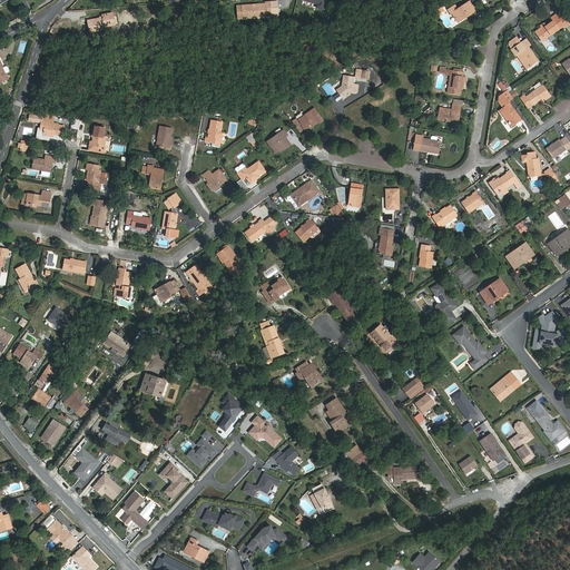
[(304,0),(320,5),(318,8),(325,10),(327,0),(304,0)]
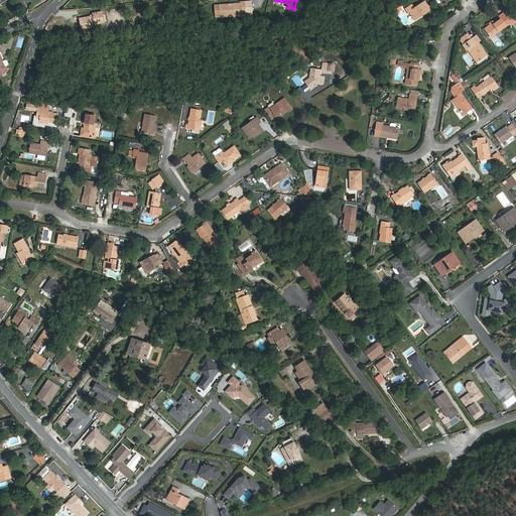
[(240,3),(215,5),(216,17),(241,15),(241,13),(245,13),(246,14),(252,14),(252,1),(240,2),(240,3)]
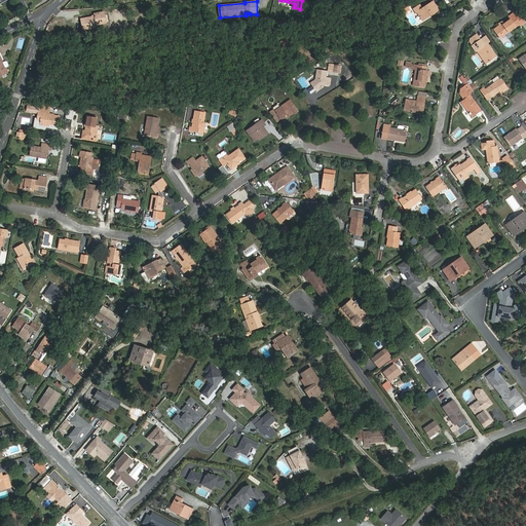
[(430,3),(436,12),(440,9),(434,1),(430,3)]
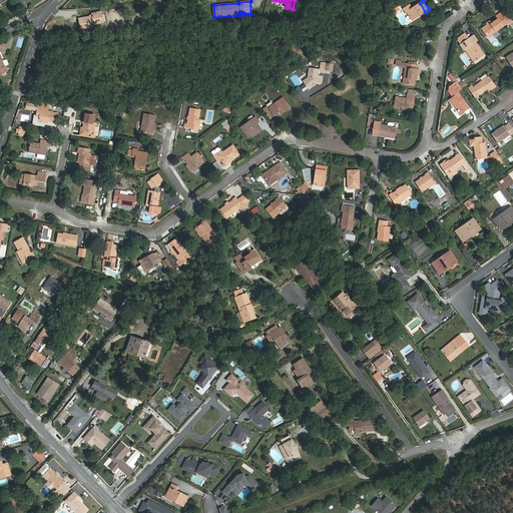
[(421,14),(425,12),(420,3),(412,8),(410,5),(404,9),(406,13),(407,12),(411,18),(420,13),(421,14)]
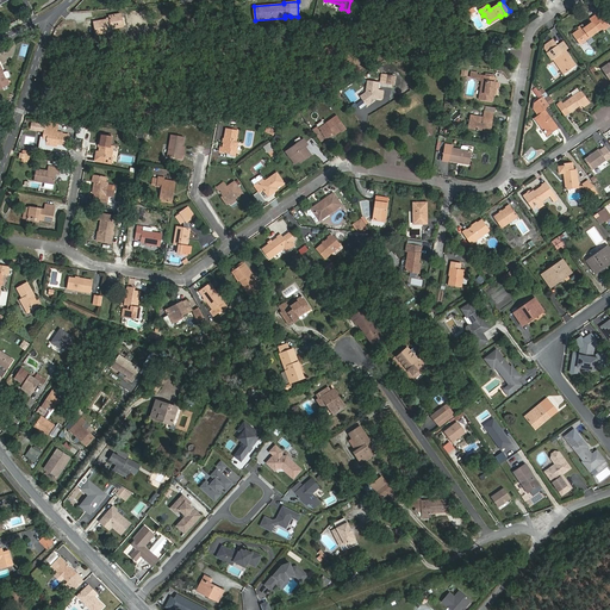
[(117,27),(126,25),(124,18),(122,18),(120,14),(110,17),(110,18),(106,19),(107,20),(94,23),(97,35),(118,30),(117,27)]
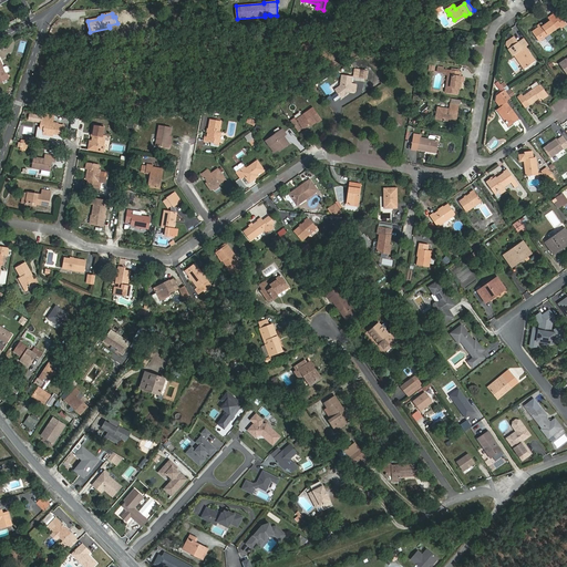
[(543,26),(533,32),(539,41),(560,26),(553,14),(548,18),(550,20),(543,26)]
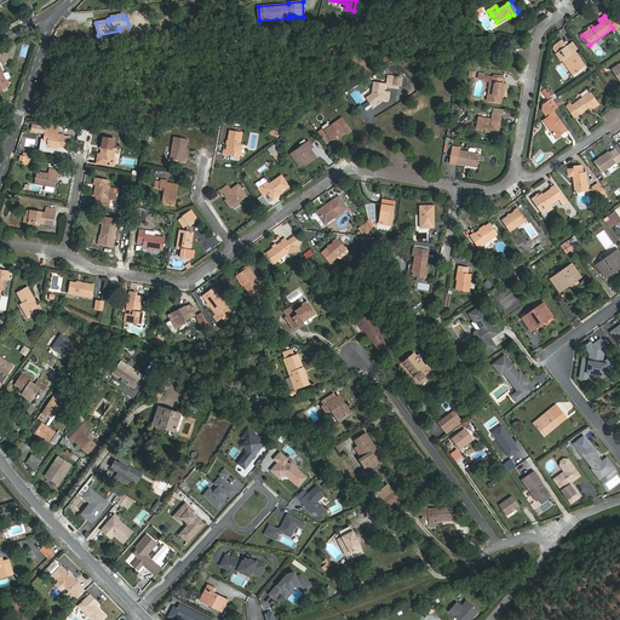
[(583,34),(583,35),(593,28),(591,24),(587,28),(589,29),(583,34)]
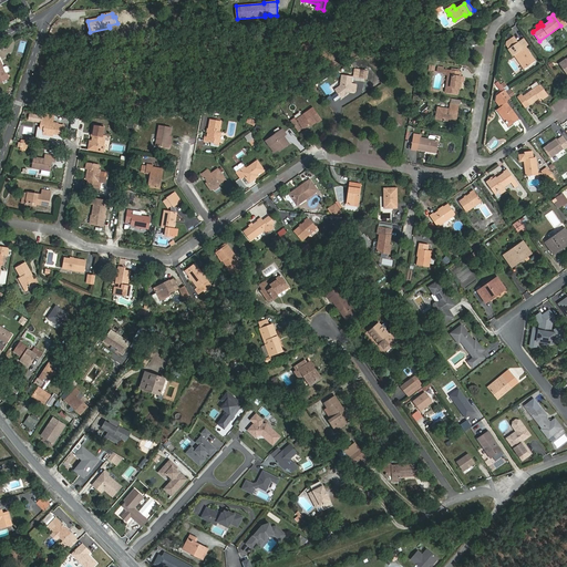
[(507,51),(506,51),(512,58),(514,55),(524,69),(535,61),(526,48),(522,51),(517,44),(516,44),(513,39),(505,43),(504,47),(507,51)]
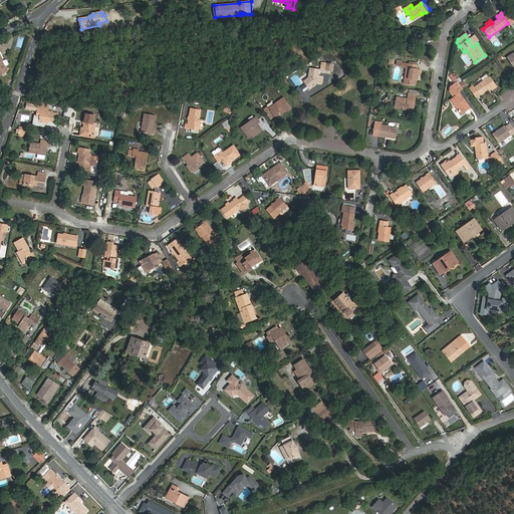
[(474,36),(469,40),(473,46),(477,43),(478,42),(474,36)]
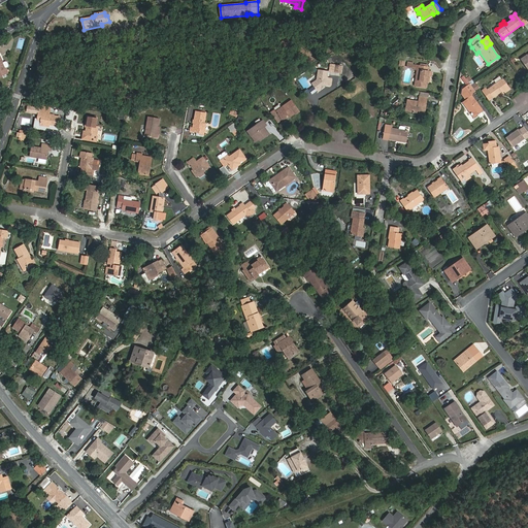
[(1,65),(0,61),(0,76),(7,73),(5,69),(8,68),(8,66),(7,63),(6,63),(3,64),(1,65)]
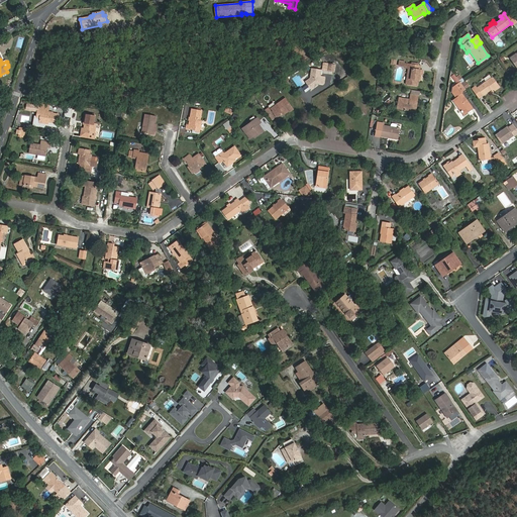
[(420,66),(410,64),(409,69),(412,69),(410,79),(407,79),(406,84),(416,86),(417,81),(419,81),(420,75),(422,75),(423,71),(419,70),(420,66)]
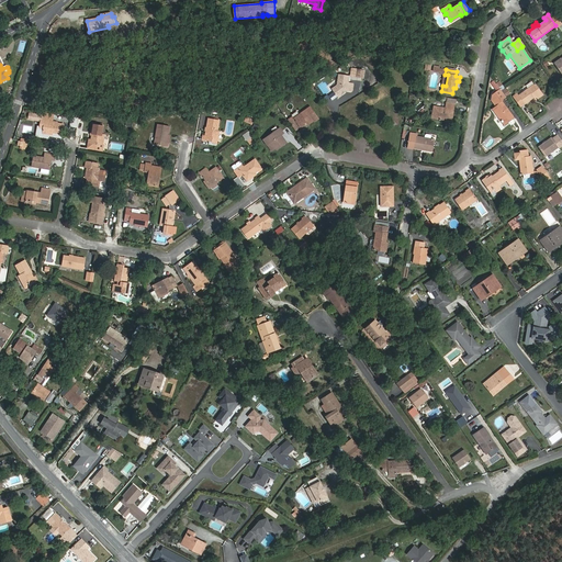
[(337,87),(332,90),(337,99),(341,96),(341,94),(344,93),(345,93),(347,93),(351,93),(353,86),(348,85),(349,78),(339,77),(337,87)]
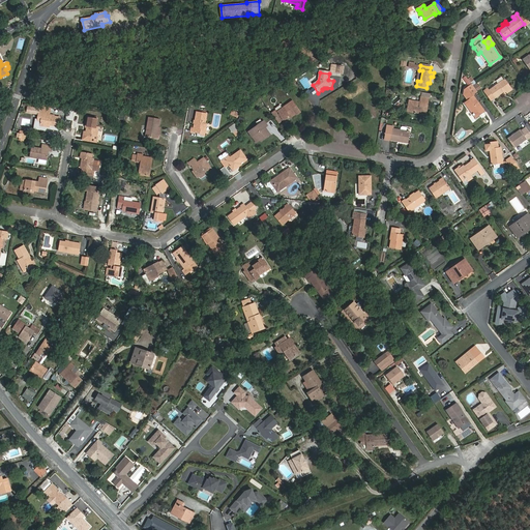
[(493,96),(494,97),(503,91),(505,94),(511,89),(505,79),(490,90),(488,87),(483,90),(490,98),(493,96)]
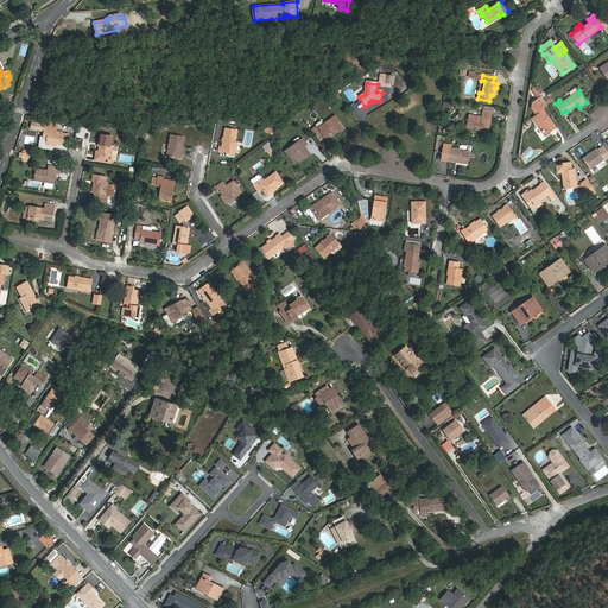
[(542,108),(548,105),(543,99),(542,97),(533,103),(531,114),(533,118),(546,134),(556,127),(543,111),(542,108)]
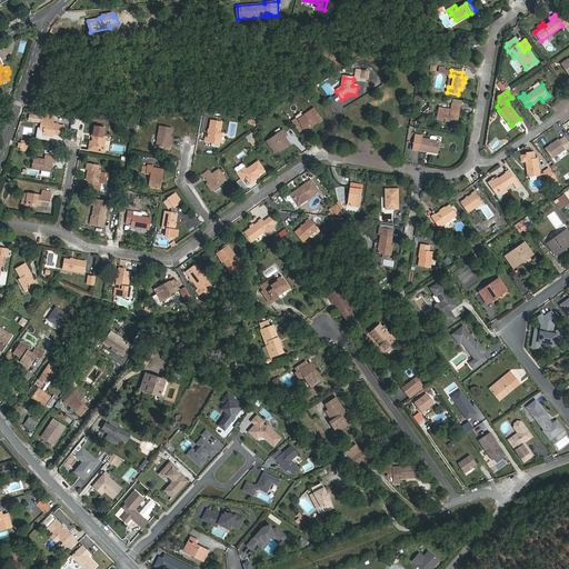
[(456,110),(459,111),(460,106),(452,105),(451,110),(439,108),(437,119),(449,121),(449,119),(455,119),(456,110)]
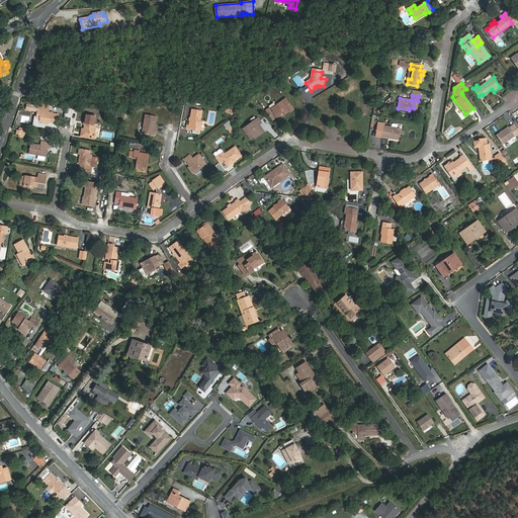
[(266,110),(272,120),(277,117),(277,118),(283,114),(288,111),(293,108),(286,98),(271,109),(270,107),(266,110)]
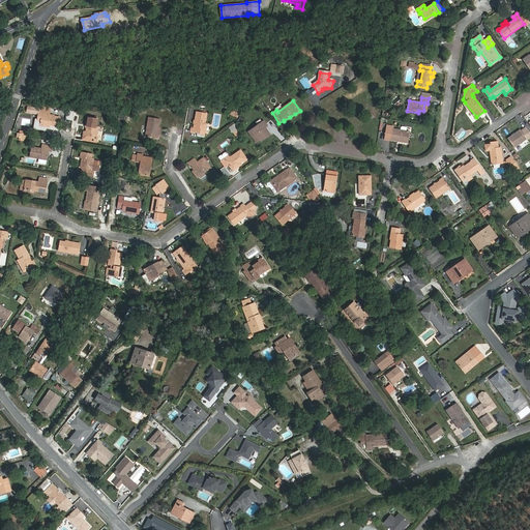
[(425,114),(428,104),(424,102),(423,111),(418,111),(418,113),(425,114)]
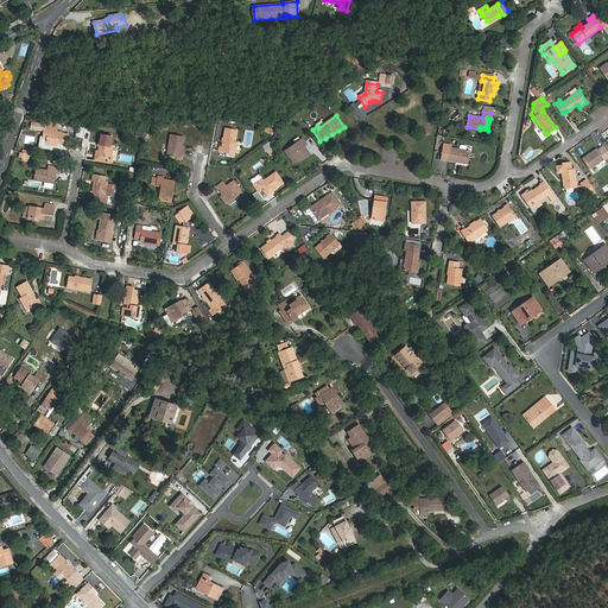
[(32,125),(31,131),(44,133),(43,139),(40,139),(39,150),(52,152),(54,149),(65,151),(68,135),(57,133),(58,125),(46,122),(45,127),(32,125)]
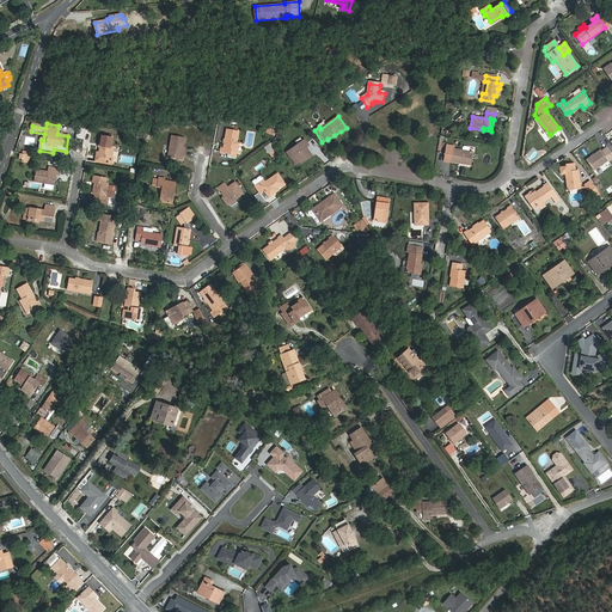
[(237,144),(238,132),(227,129),(224,148),(221,147),(220,152),(231,154),(231,155),(237,157),(238,144),(237,144)]
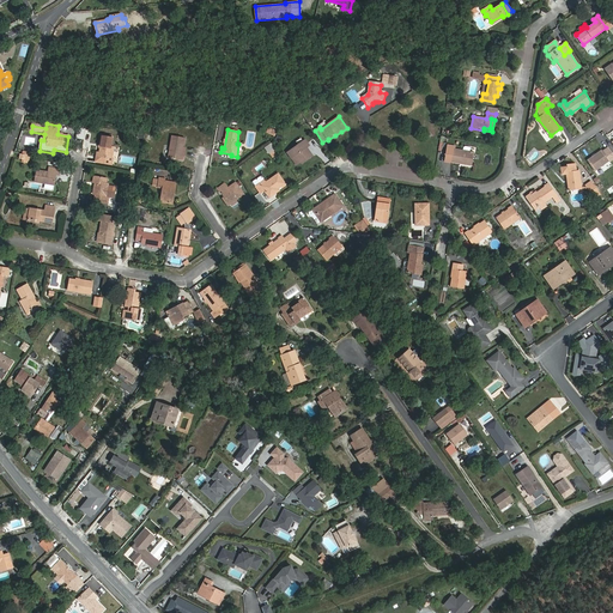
[(107,158),(113,159),(114,147),(111,147),(113,137),(102,135),(99,147),(101,147),(99,152),(97,152),(96,156),(95,162),(105,164),(107,161),(107,158)]
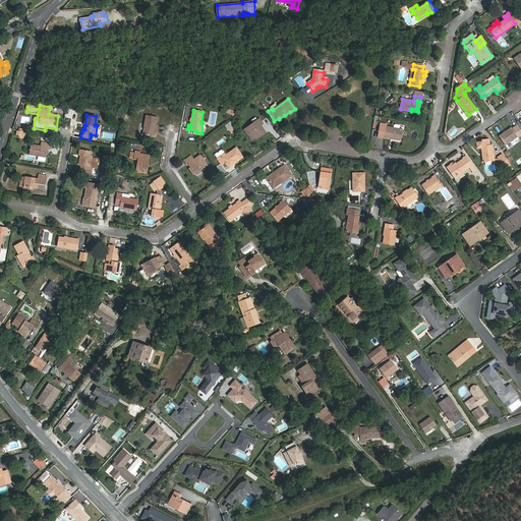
[(155,132),(156,126),(157,117),(147,116),(143,134),(156,136),(157,132),(155,132)]
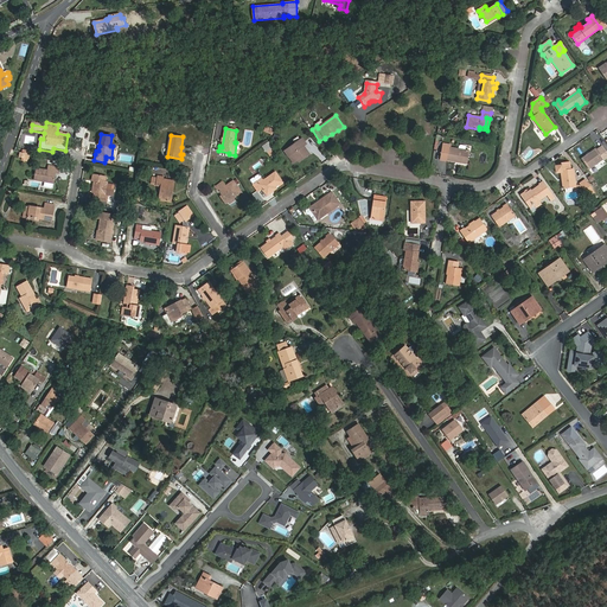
[(298,160),(308,153),(304,146),(305,145),(301,140),(285,152),(293,164),(298,160)]
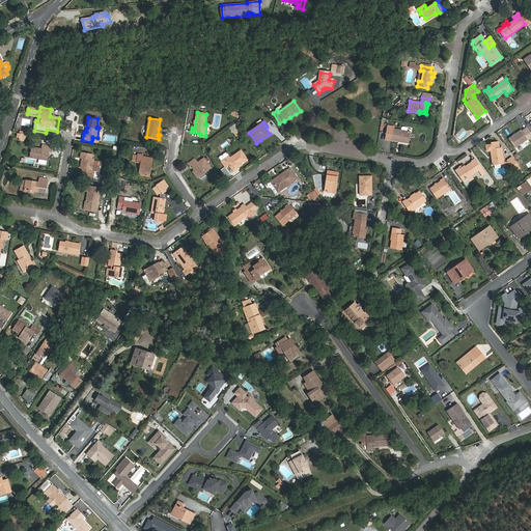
[(398,139),(409,141),(411,132),(392,129),(393,127),(387,126),(385,139),(390,140),(397,141),(398,139)]
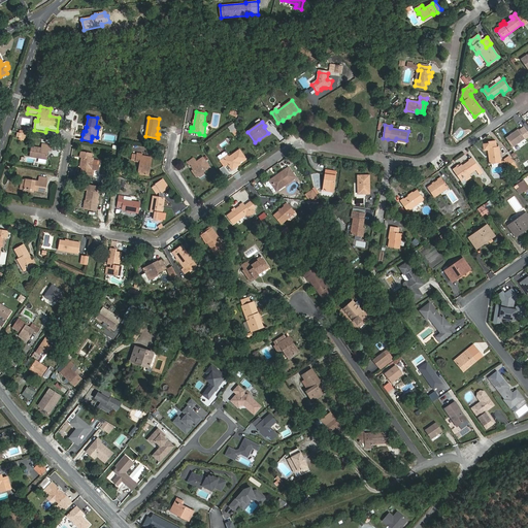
[(505,138),(512,146),(524,139),(525,140),(527,137),(527,133),(524,127),(519,131),(518,129),(513,133),(512,132),(509,133),(510,135),(505,138)]
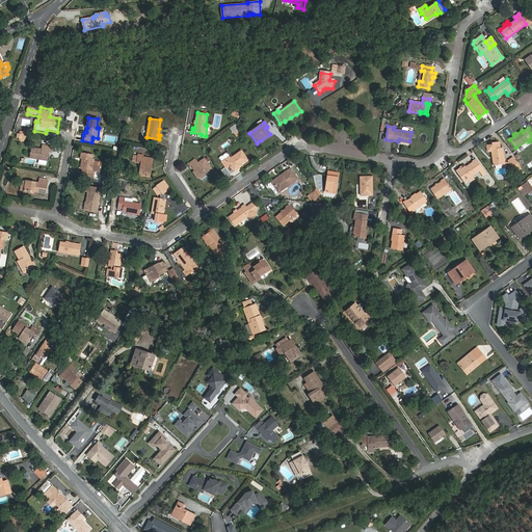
[(229,139),(218,148),(222,153),(233,143),(229,139)]
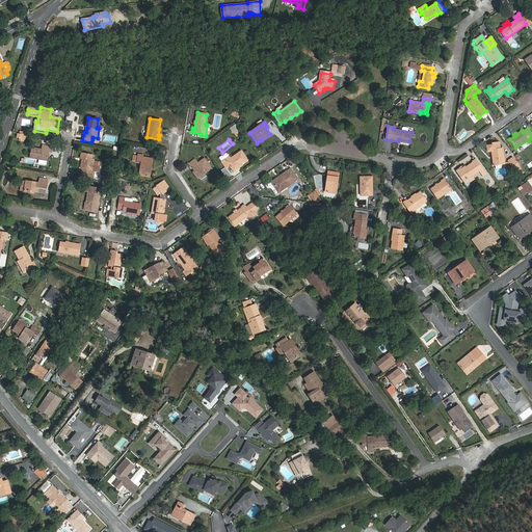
[(505,163),(504,161),(503,148),(501,148),(500,142),(491,143),(493,144),(487,145),(487,151),(493,151),(494,165),(505,163)]
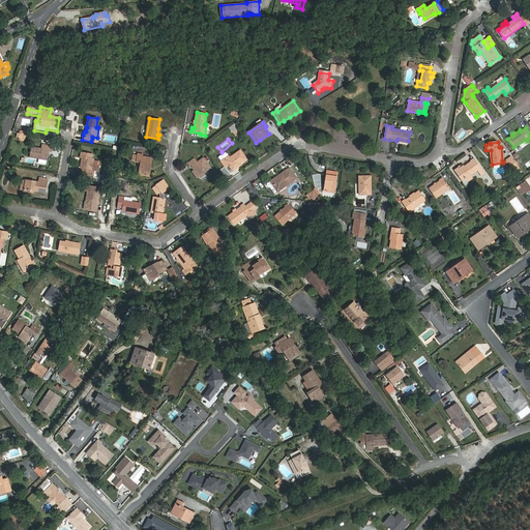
[(41,149),(32,147),(30,156),(38,158),(47,159),(47,160),(49,150),(52,151),(53,147),(42,145),(41,149)]
